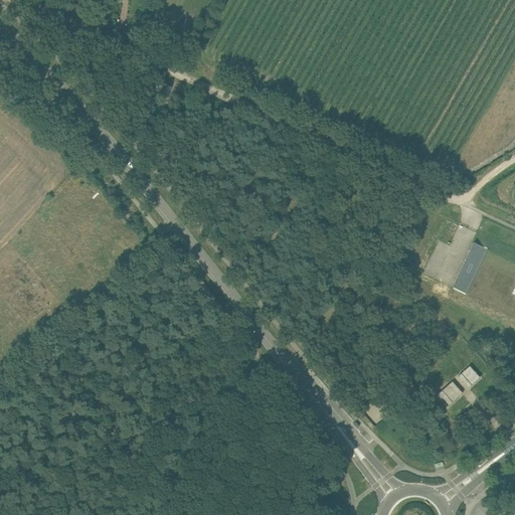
[(170,88),(158,82),(154,91),(166,97),(170,88)]
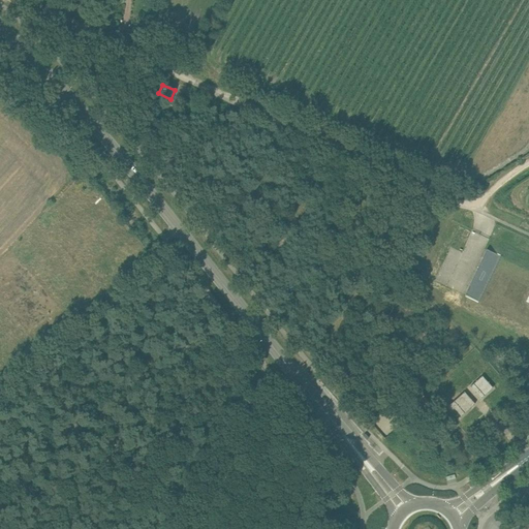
[(528,270),(487,250),(465,294),(528,327),(528,270)]
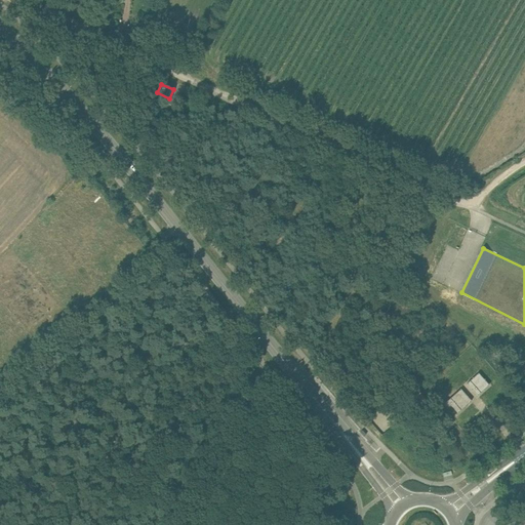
[(477,396),(489,386),(478,373),(467,384),(477,396)]
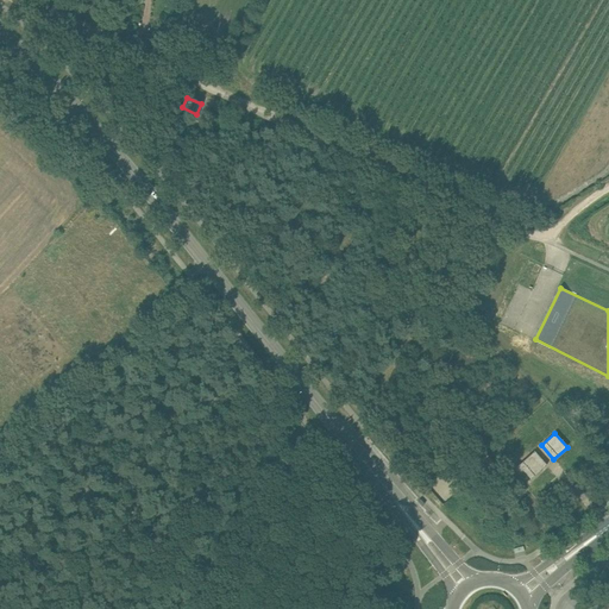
[(532,479),(546,465),(534,452),(519,465),(532,479)]
